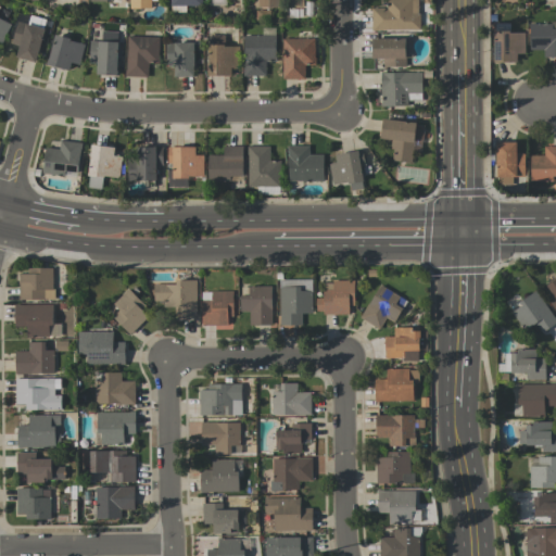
[(128,0),(128,9),(150,9),(150,0),(128,0)]
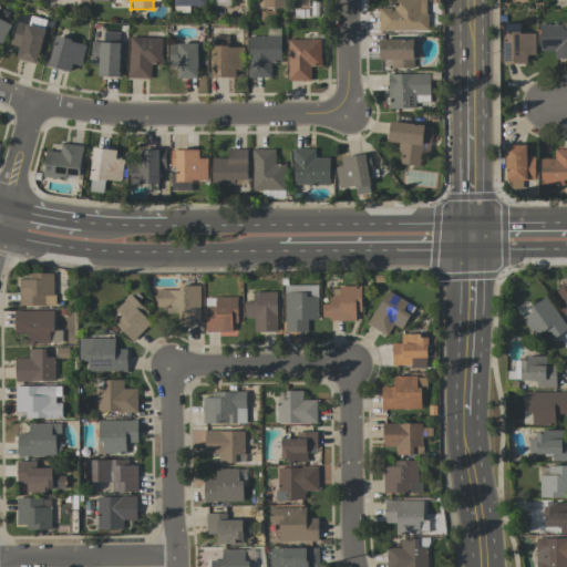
[(428,31),(426,0),(395,0),(397,8),(379,8),(379,31),(428,31)]
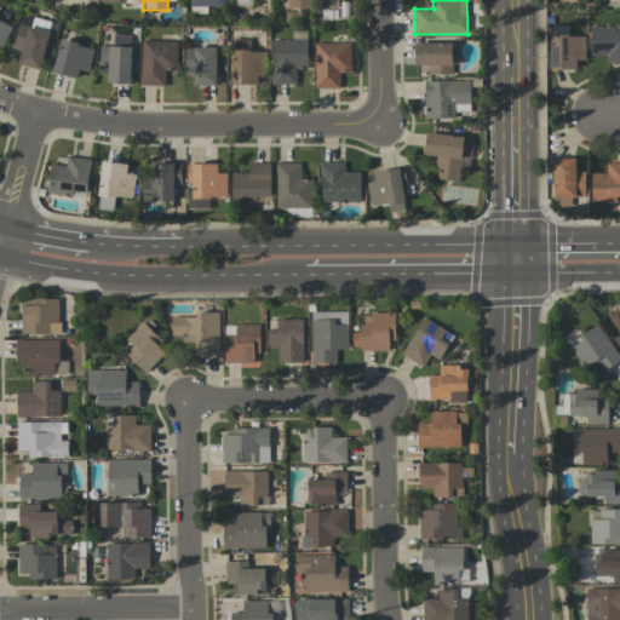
[(0,47),(3,49),(12,24),(0,18),(0,47)]
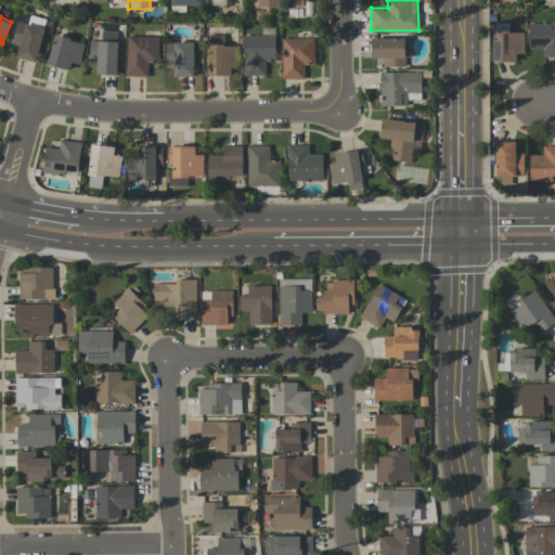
[(35,62),(44,28),(17,21),(11,43),(18,46),(16,57),(35,62)]
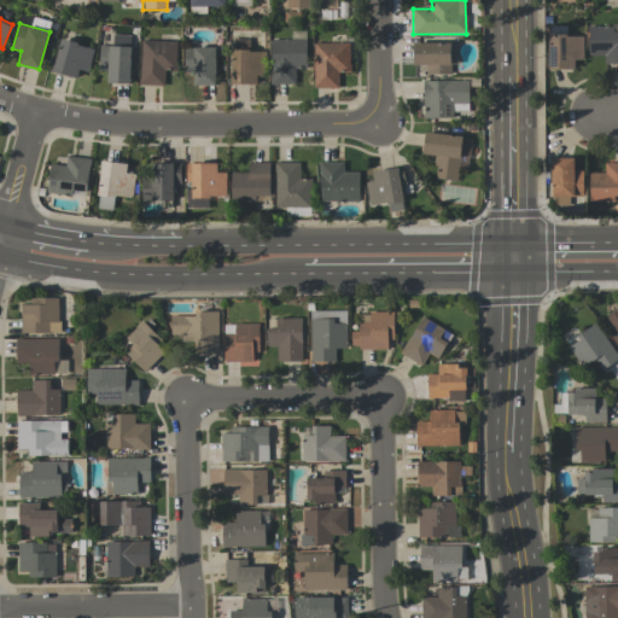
[(613,25),(588,27),(589,56),(604,56),(604,64),(617,63),(617,31),(613,31),(613,25)]
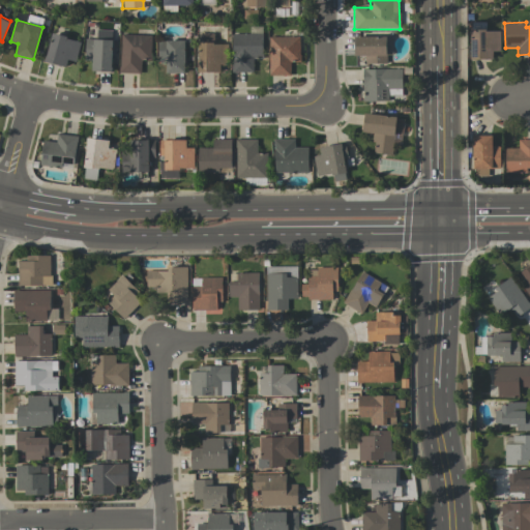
[(263,59),(262,27),(249,27),(249,33),(232,34),(233,72),(254,72),(253,59),(263,59)]
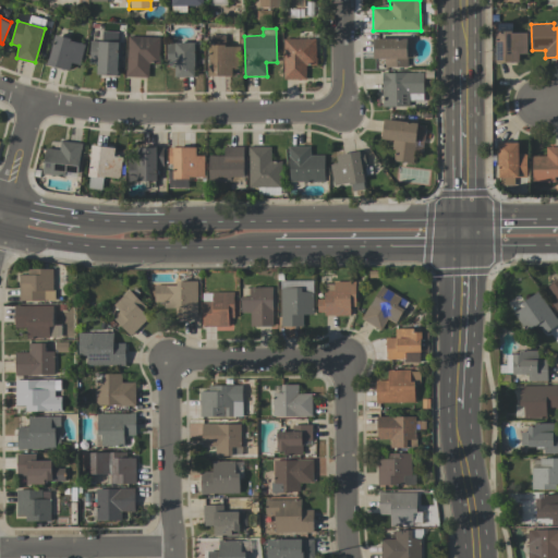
[(97,75),(117,75),(119,32),(102,32),(101,41),(89,40),(89,63),(97,63),(97,75)]
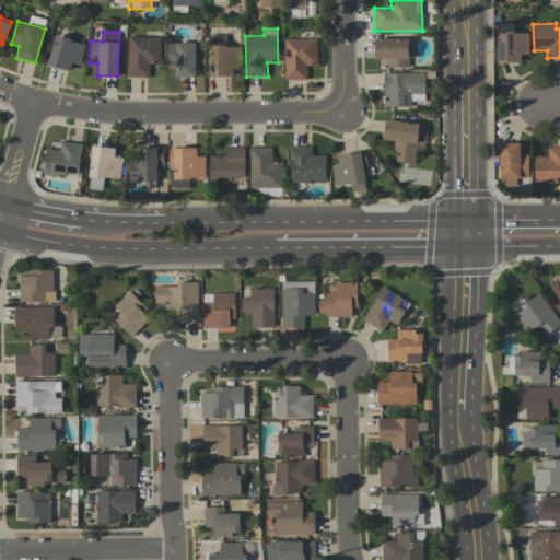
[(521,62),(521,54),(528,54),(528,32),(497,32),(497,62),(521,62)]
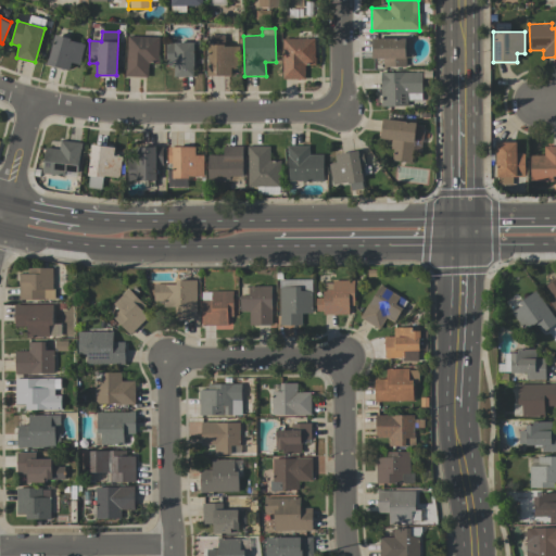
[(71,63),(79,64),(85,42),(53,36),(47,65),(70,70),(71,63)]
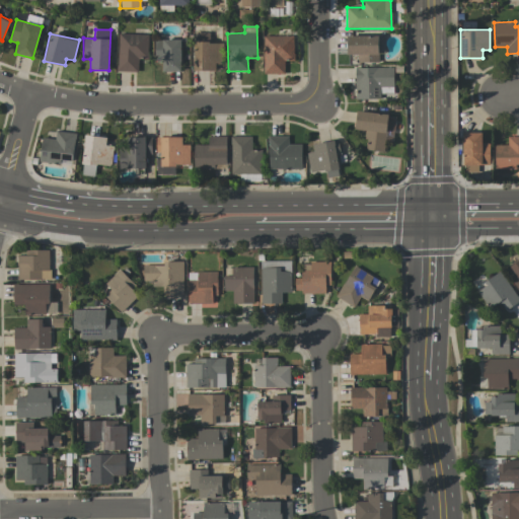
[(147,60),(148,34),(119,33),(118,72),(138,72),(138,60),(147,60)]
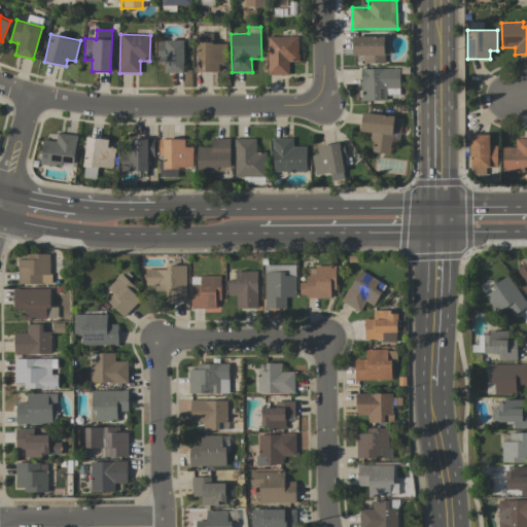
[(267,37),(268,75),(289,74),(288,62),(299,62),(297,36),(267,37)]
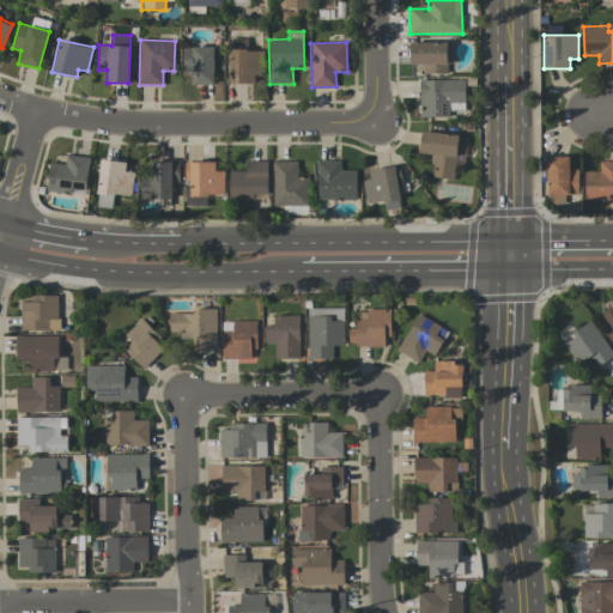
[(454,64),(454,42),(410,43),(410,65),(422,65),(423,74),(448,73),(447,64),(454,64)]
